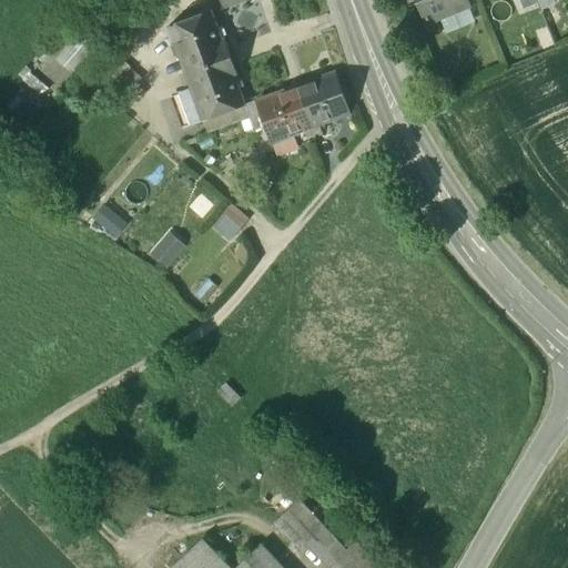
[(464,0),(416,0),(426,22),(467,6),(464,0)]
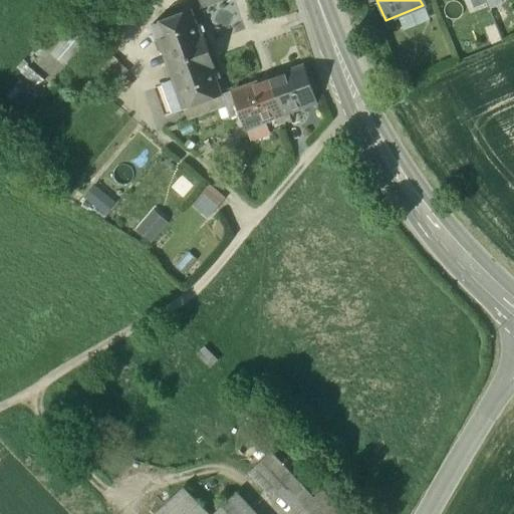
[(484,0),(470,0),(474,9),(487,6),(484,0)]
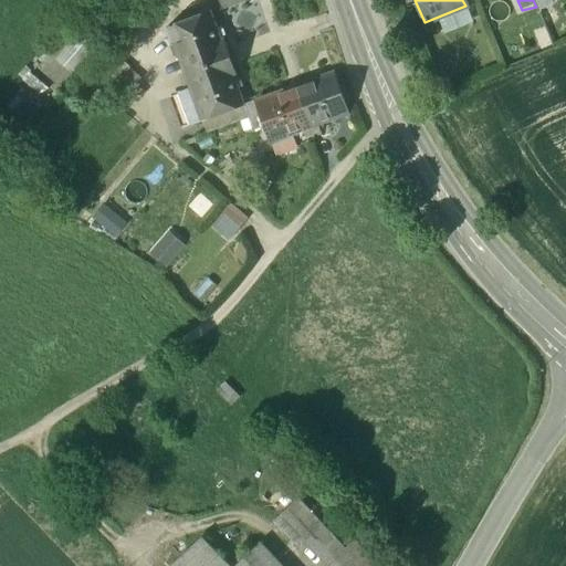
[(533,0),(536,7),(538,11),(556,4),(554,0),(533,0)]
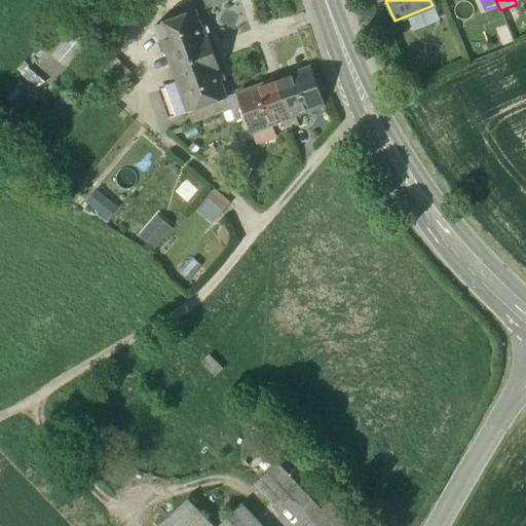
[(195,10),(155,25),(172,69),(214,53),(208,36),(204,37),(195,10)]
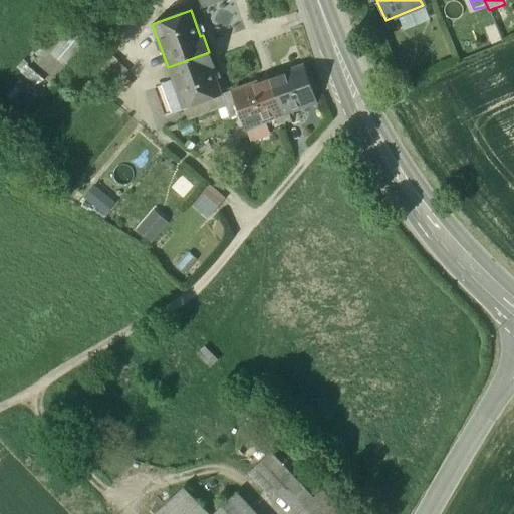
[(209,52),(168,67),(183,109),(221,96),(212,69),(215,68),(209,52)]
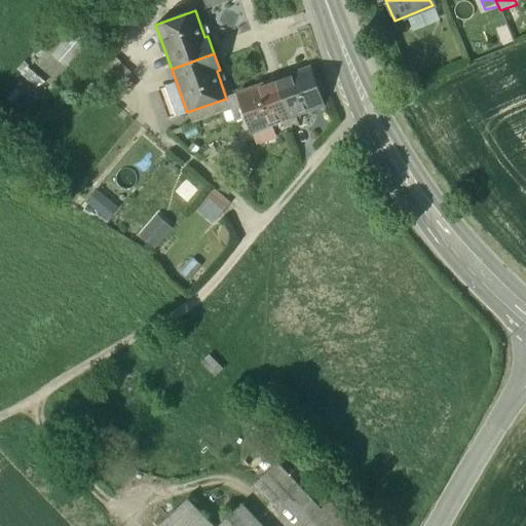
[(310,67),(274,80),(289,119),(325,106),(310,67)]
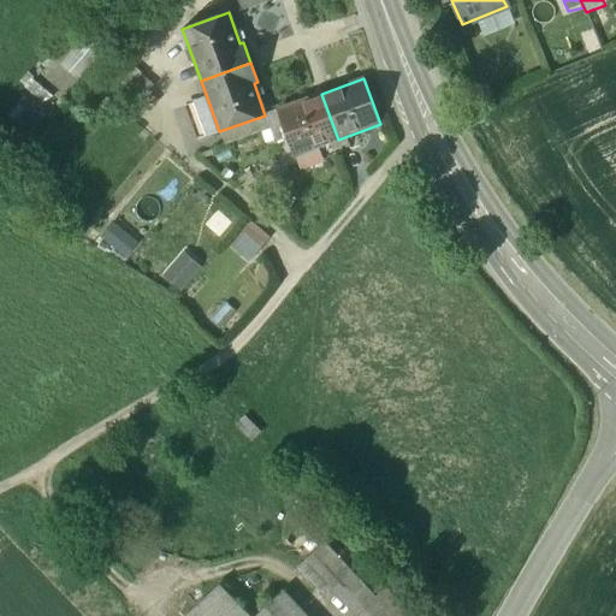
[(321,94),(278,108),(285,130),(295,154),(338,140),(321,94)]
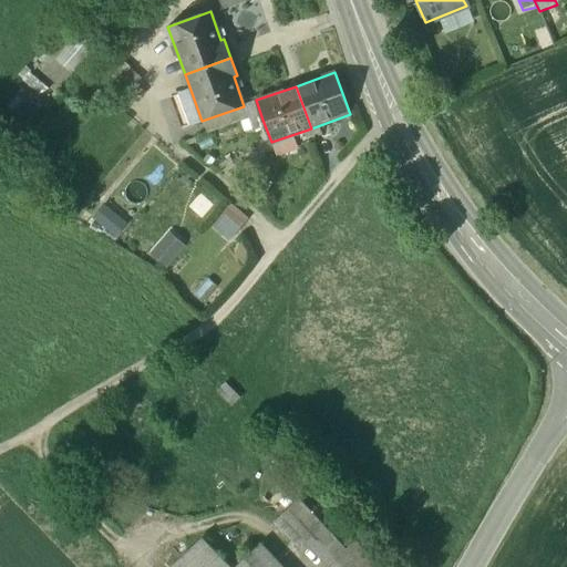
[(257,102),(244,106),(250,124),(263,120),(257,102)]
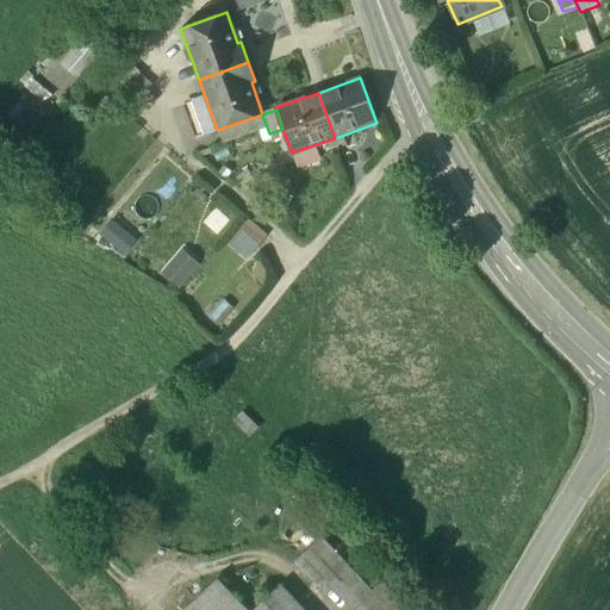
[(113,219),(100,235),(126,255),(138,240),(113,219)]
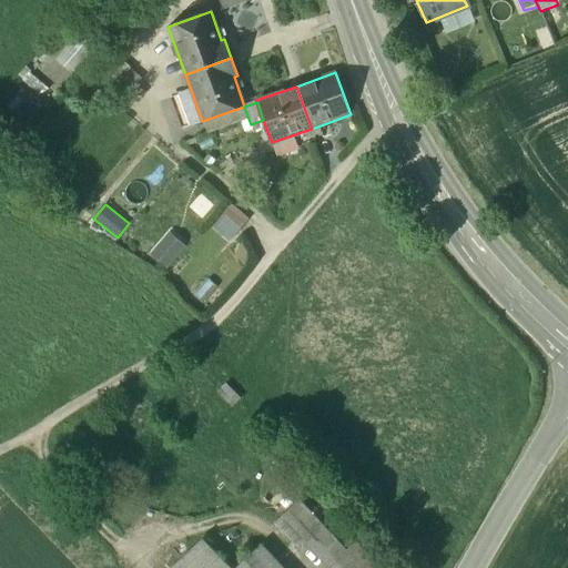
[(234,204),(214,227),(232,242),(252,219),(234,204)]
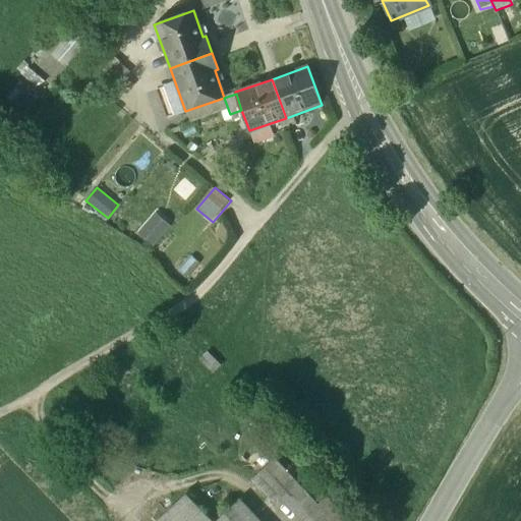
[(156,213),(137,233),(153,247),(171,227),(156,213)]
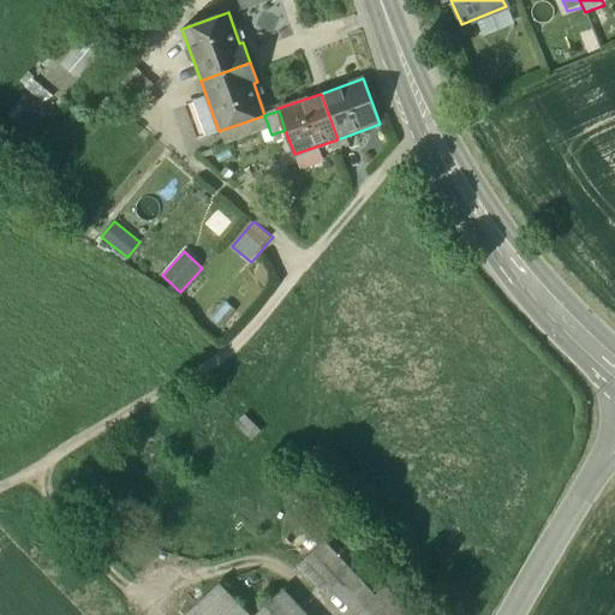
[(335,532),(306,501),(294,521),(320,545),(324,541),(326,541),(335,532)]
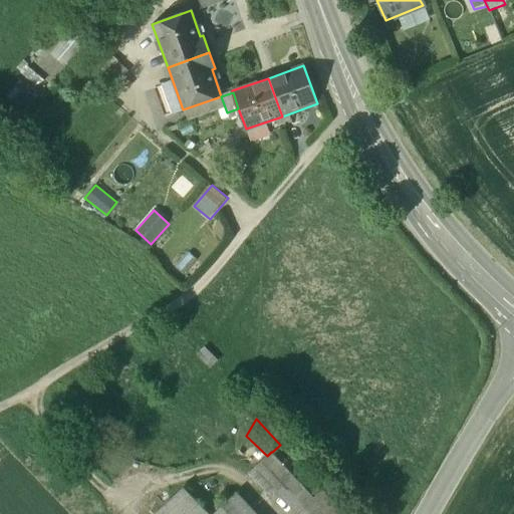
[(272,452),(271,452),(267,456),(257,466),(256,465),(254,467),(255,468),(250,472),(272,496),(277,491),(298,513),(314,498),(313,497),(272,452)]
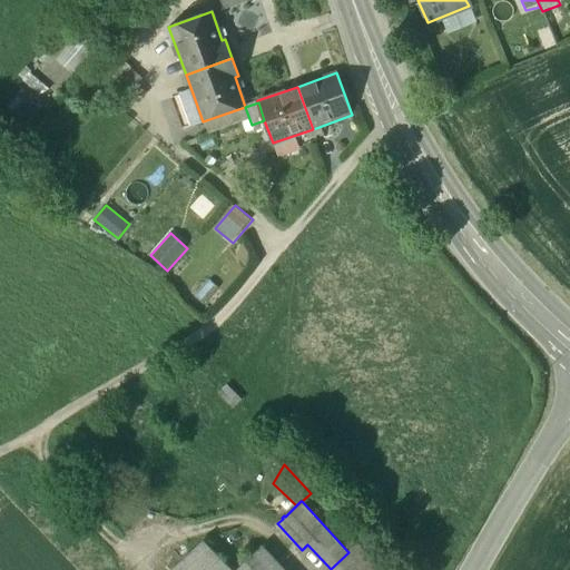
[(232,569),(204,540),(170,569),(232,569)]
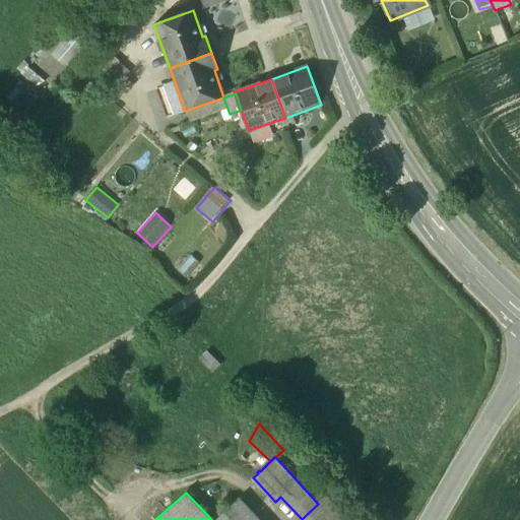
[(348,519),(325,495),(317,503),(318,504),(302,519),(348,519)]
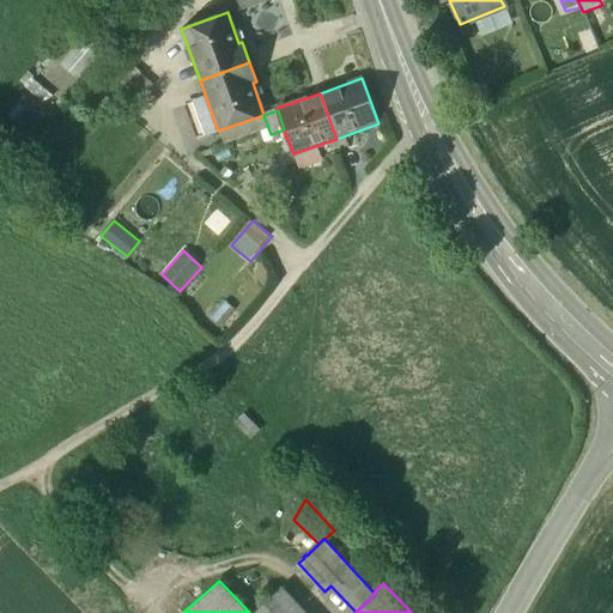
[(254,612),(305,612),(281,587),(254,612)]
